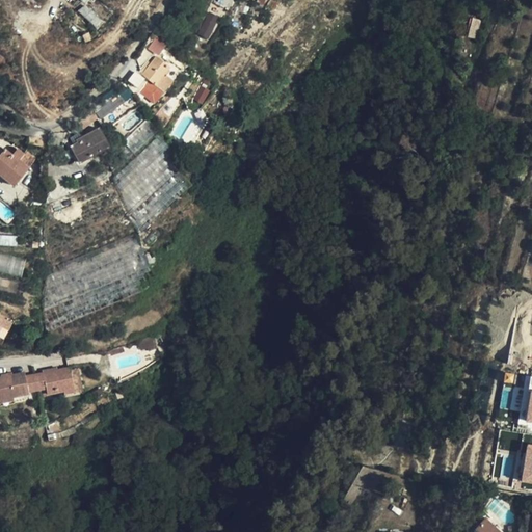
[(210,11),(197,33),(208,40),(220,18),(210,11)]
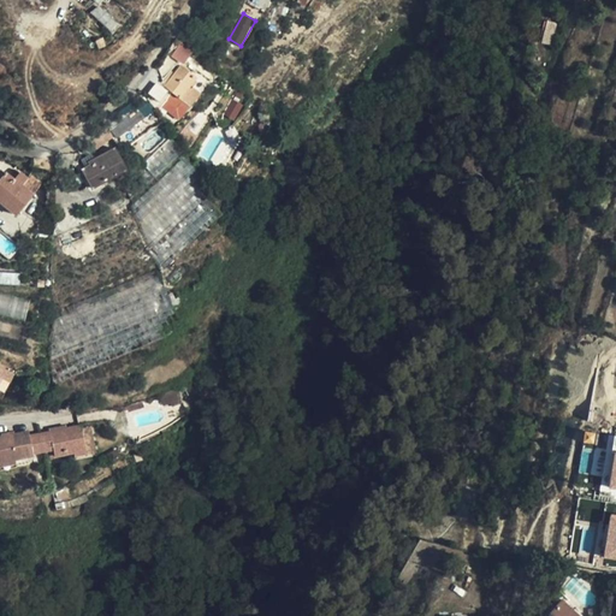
[(526,49),(528,41),(531,22),(525,21),(521,19),(516,47),(526,49)]
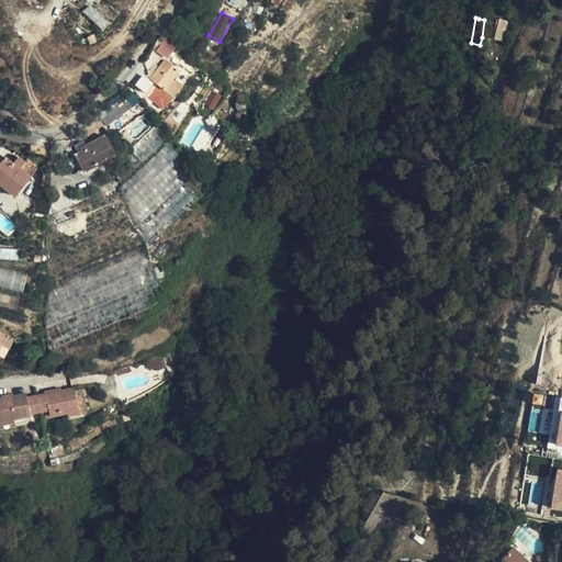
[(167,37),(157,49),(168,58),(177,46),(167,37)]
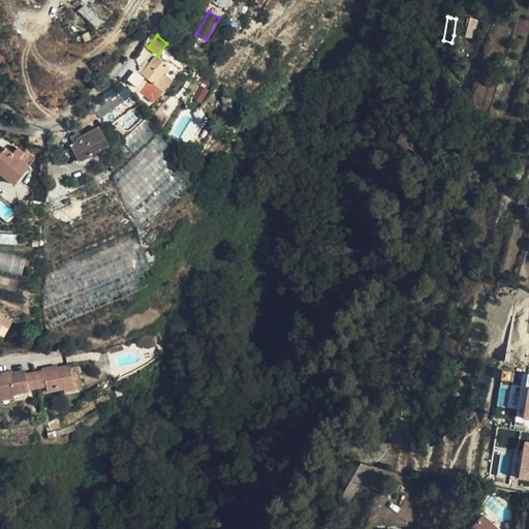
[(164,72),(168,66),(156,57),(143,74),(150,80),(156,85),(164,72)]
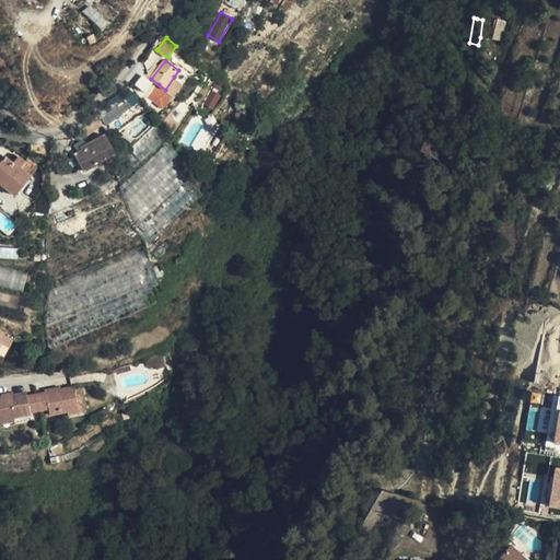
[(182,82),(174,77),(165,90),(159,84),(150,95),(164,106),(182,82)]
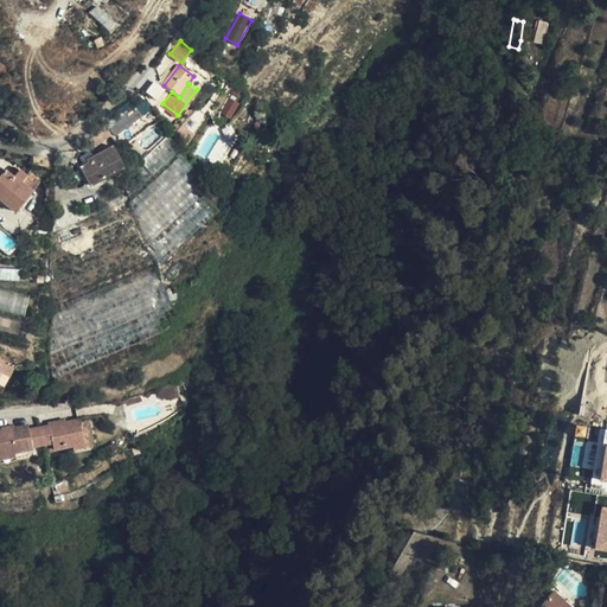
[(144,101),(140,96),(131,104),(120,115),(108,125),(106,127),(112,135),(114,138),(141,117),(135,107),(144,101)]
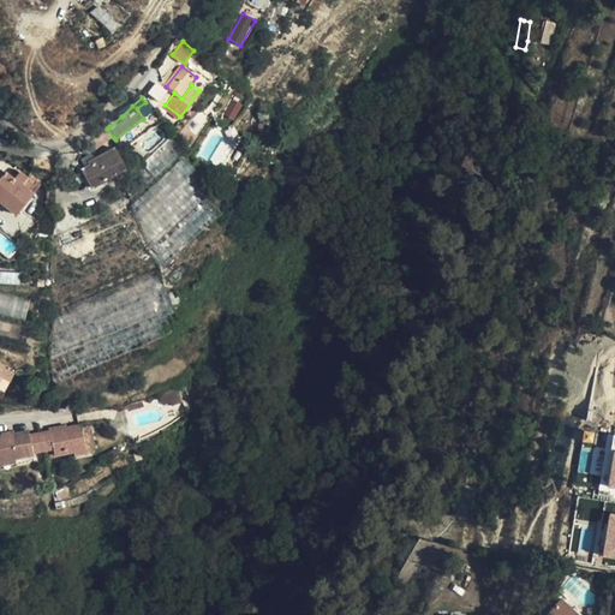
[(113,137),(107,129),(93,138),(91,139),(97,148),(113,137)]
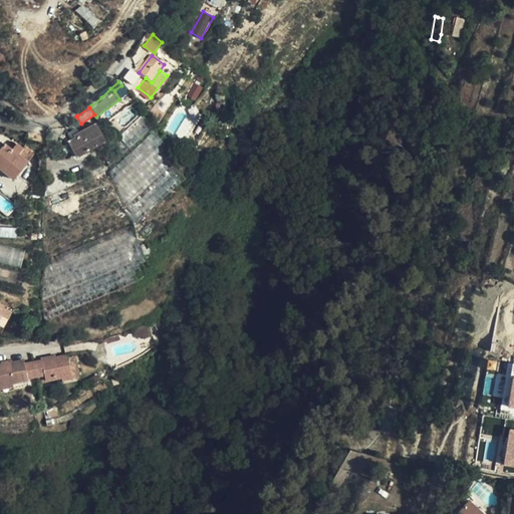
[(95,121),(82,130),(84,133),(72,140),(70,141),(79,158),(83,156),(86,161),(99,153),(96,149),(106,143),(95,121)]
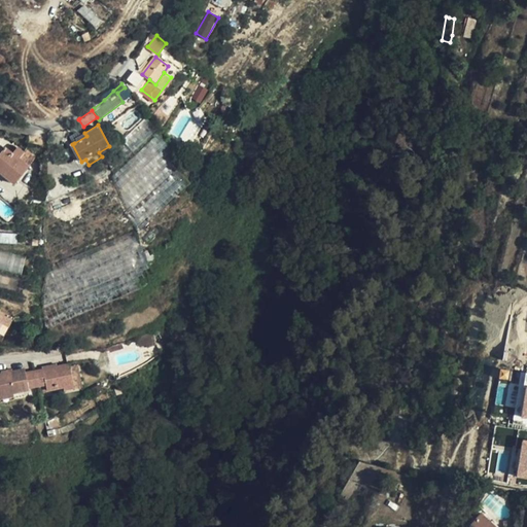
[(204,131),(195,126),(185,143),(194,148),(204,131)]
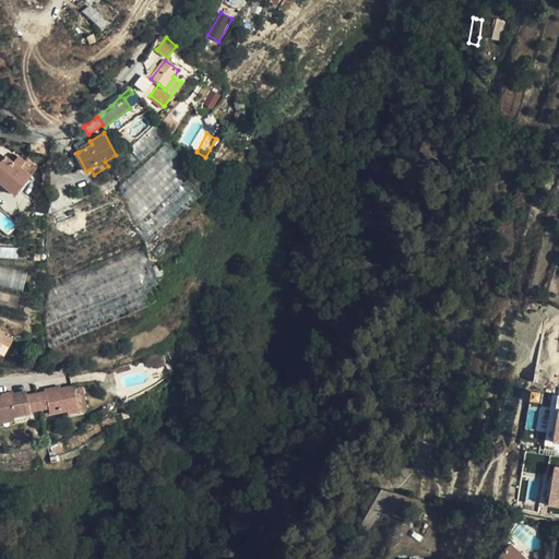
[(92,144),(90,141),(86,135),(73,142),(79,152),(92,144)]
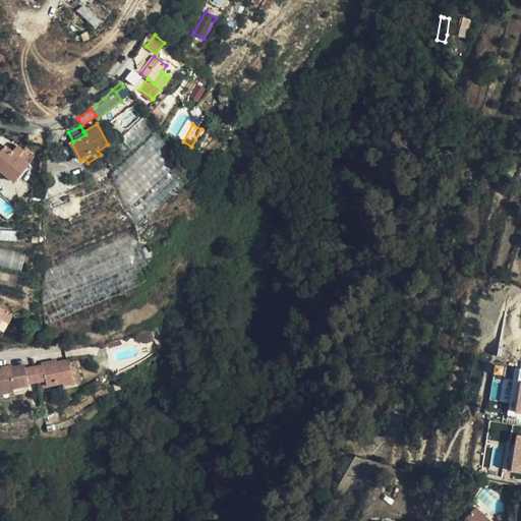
[(157,133),(110,174),(137,226),(186,182),(175,166),(181,160),(157,133)]
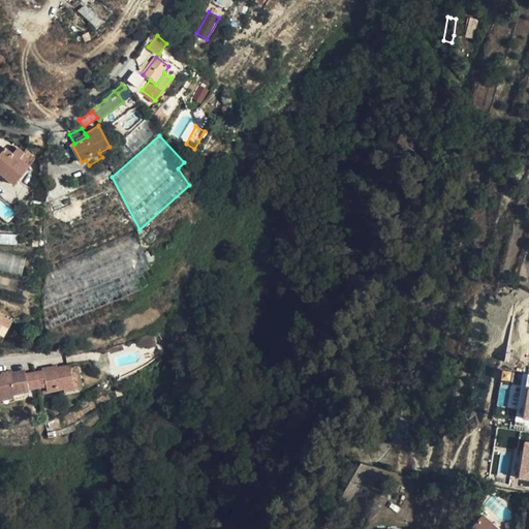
[(25,154),(20,150),(14,155),(12,153),(0,143),(0,165),(2,168),(0,170),(0,172),(16,185),(30,168),(20,160),(25,154)]
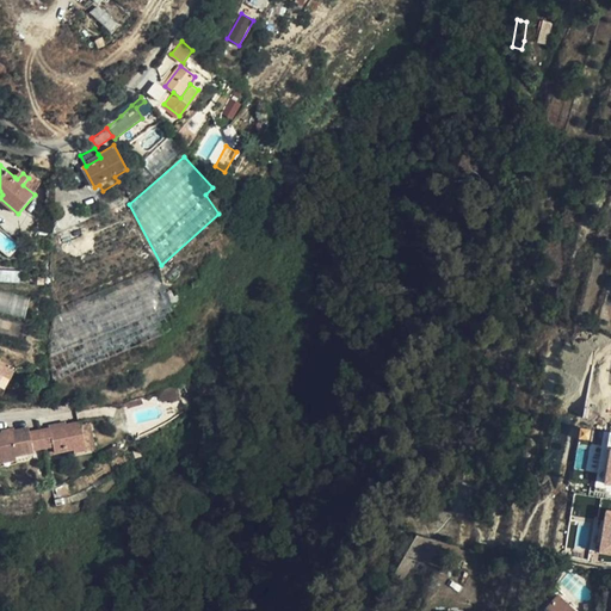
[(156,266),(133,276),(152,343),(164,338),(160,323),(177,315),(156,266)]
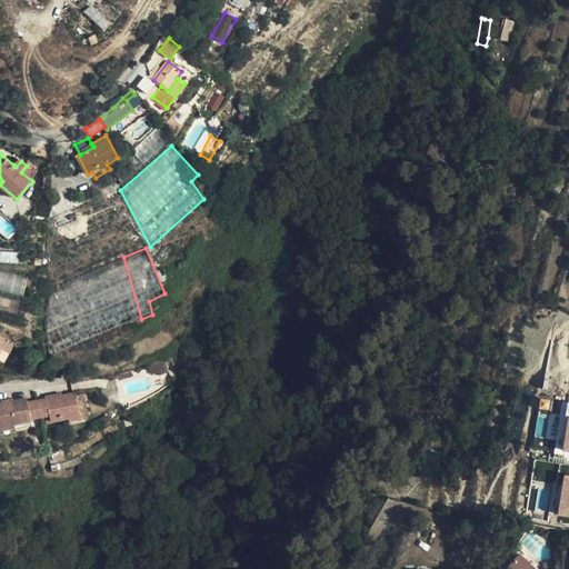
[(0,259),(18,260),(19,251),(0,250),(0,259)]
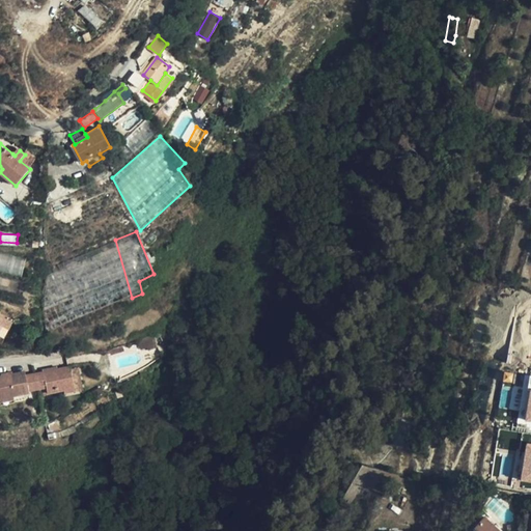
[(115,240),(46,270),(46,334),(132,298),(115,240)]
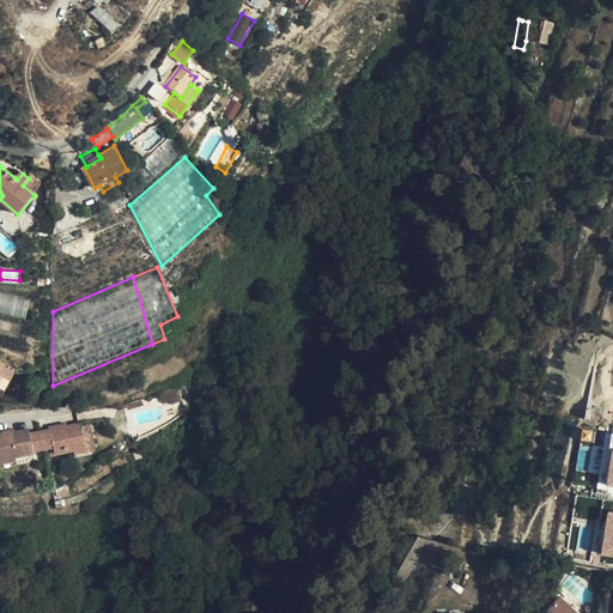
[(30,297),(0,289),(0,310),(25,317),(30,297)]
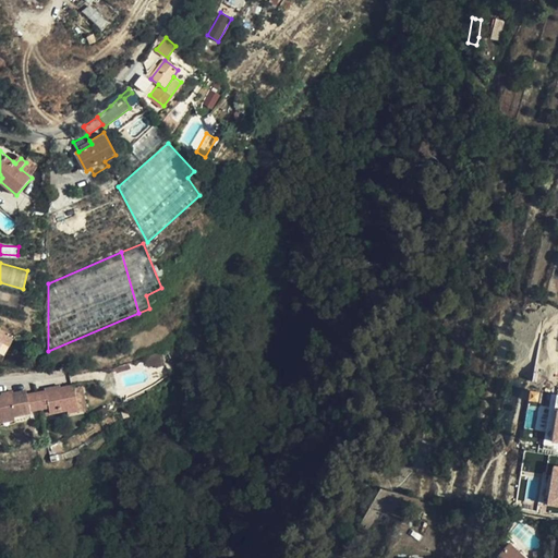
[(74,384),(60,386),(47,389),(27,392),(26,389),(11,392),(1,395),(0,393),(0,419),(13,416),(14,421),(31,419),(31,415),(50,411),(51,415),(69,412),(68,408),(79,405),(74,384)]
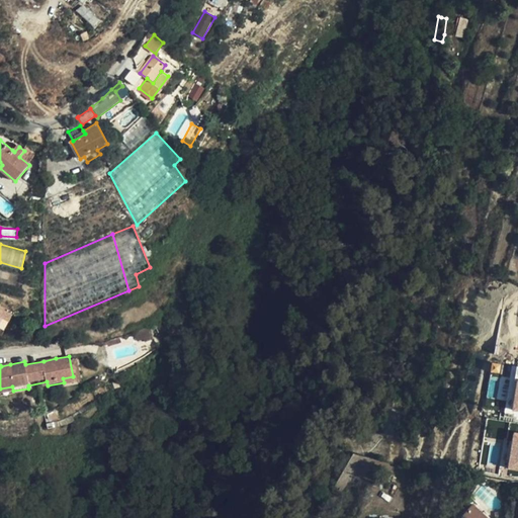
[(78,358),(70,359),(75,380),(82,378),(78,358)]
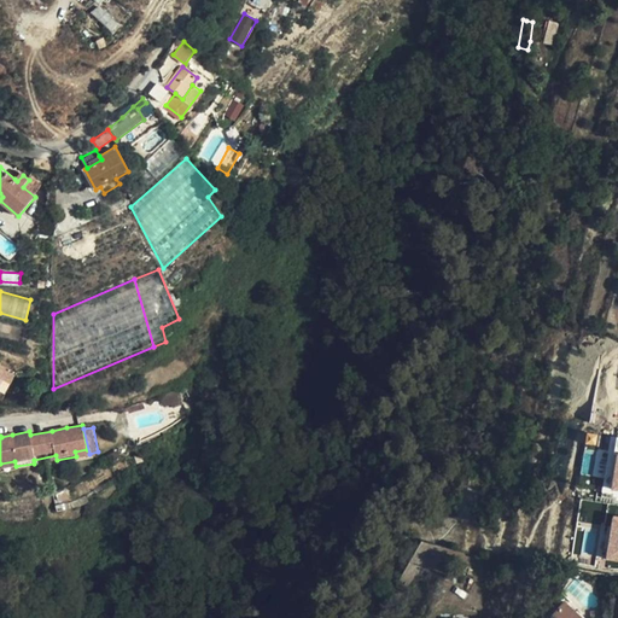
[(607,561),(617,561),(617,516),(611,516),(607,561)]
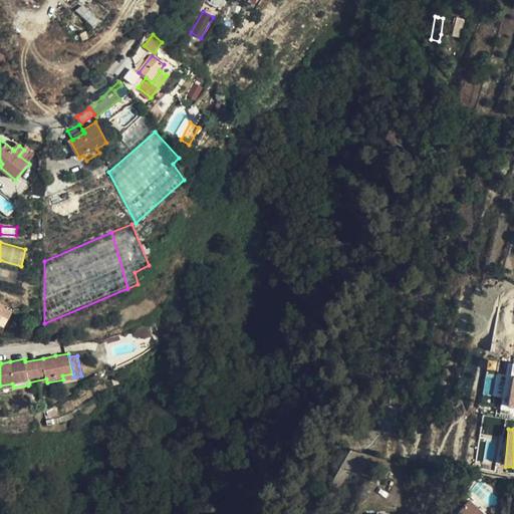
[(486,457),(494,457),(495,440),(487,440),(486,457)]
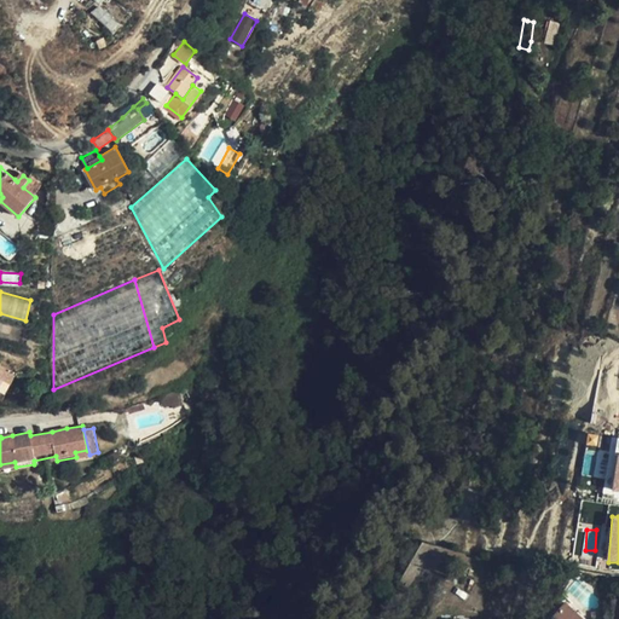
[(597,618),(582,603),(567,618),(597,618)]
